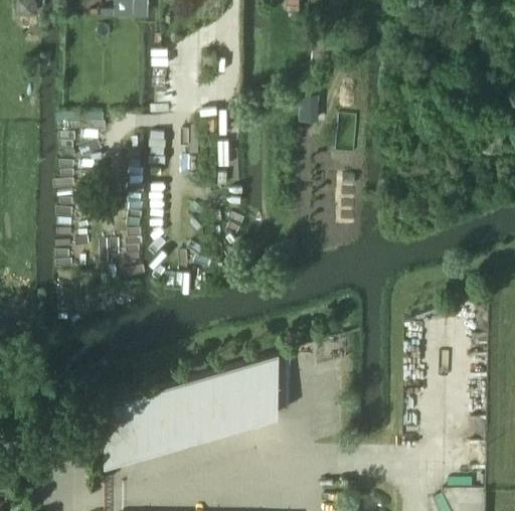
[(16,0),(17,18),(37,18),(37,8),(43,8),(42,0),(16,0)]
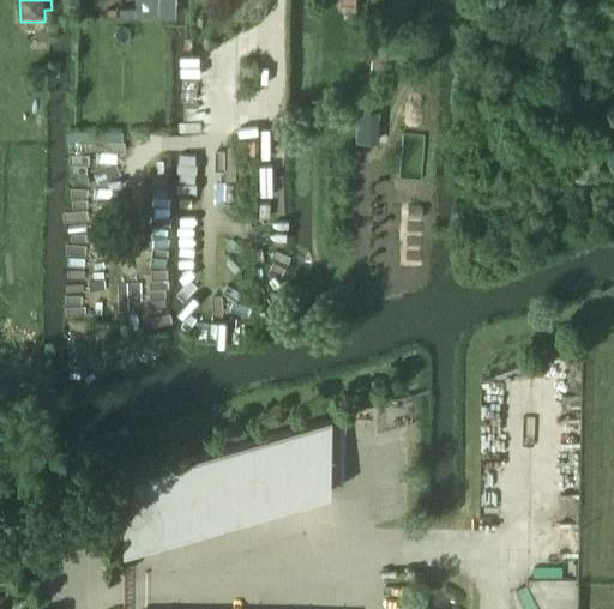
[(121,0),(121,20),(142,22),(142,0),(121,0)]
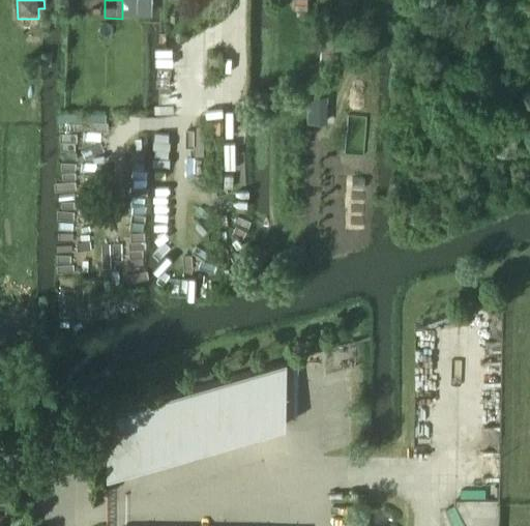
[(298,3),(297,15),(308,15),(308,3),(298,3)]
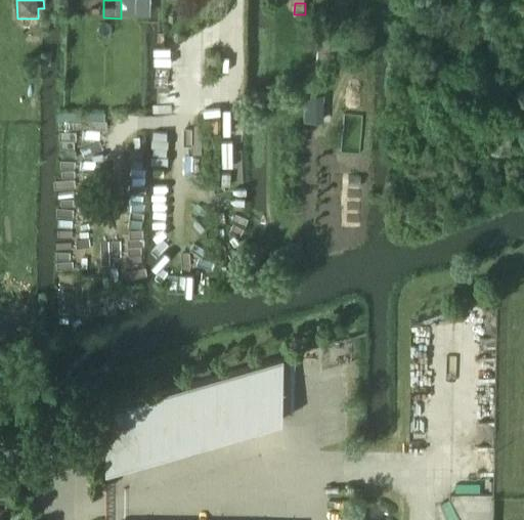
[(344,41),(319,40),(318,65),(343,67),(344,41)]
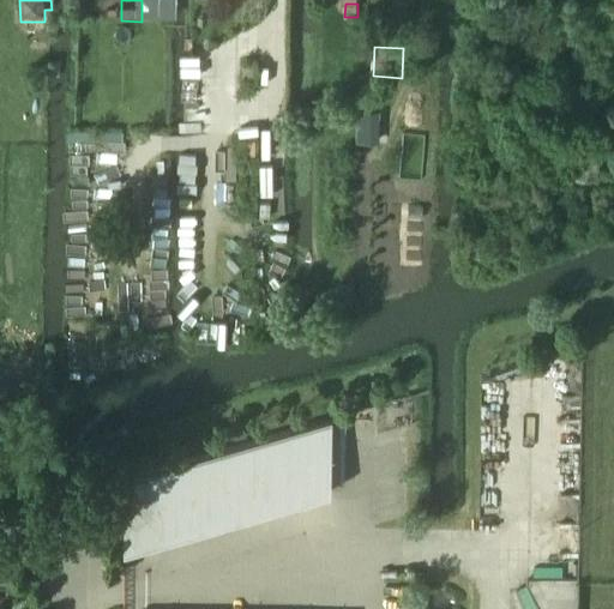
[(254,70),(242,71),(244,88),(256,88),(254,70)]
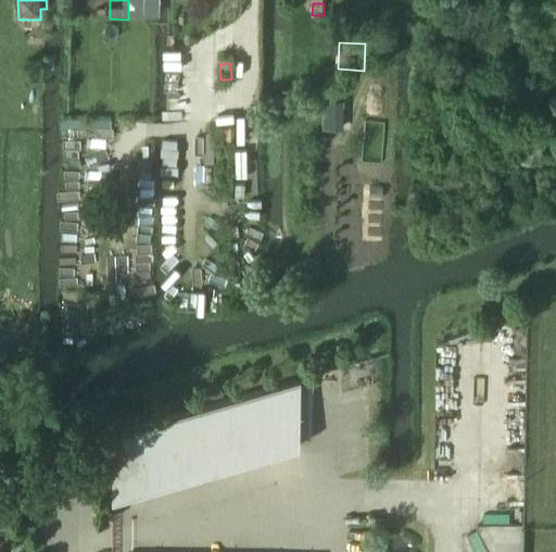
[(324,120),(323,134),(343,134),(343,120),(324,120)]
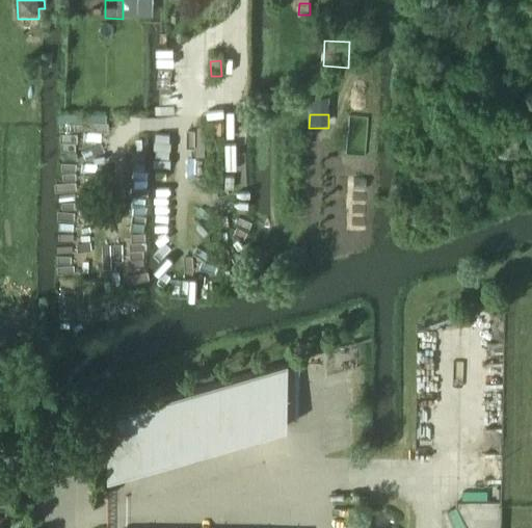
[(322,161),(321,141),(313,141),(313,162),(322,161)]
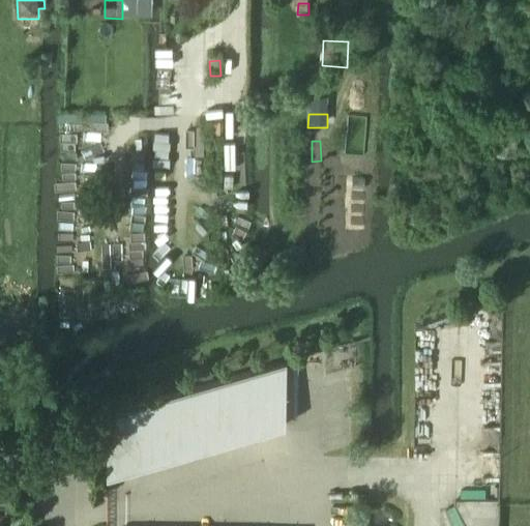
[(413,218),(405,220),(407,229),(415,228),(413,218)]
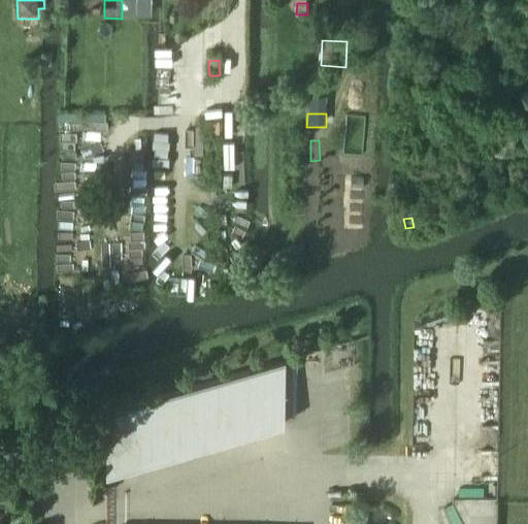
[(291,250),(291,266),(302,266),(302,250),(291,250)]
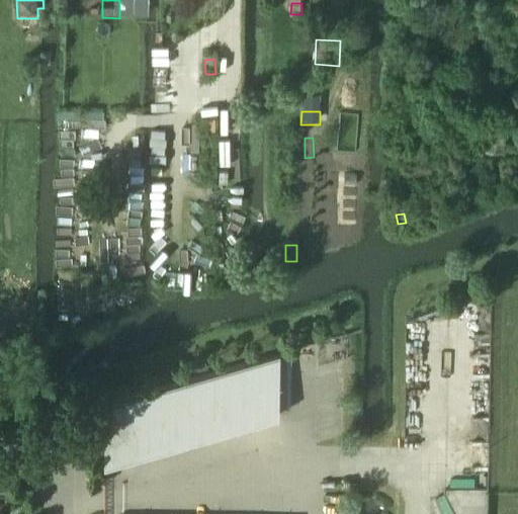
[(251,366),(250,428),(279,420),(280,358),(251,366)]
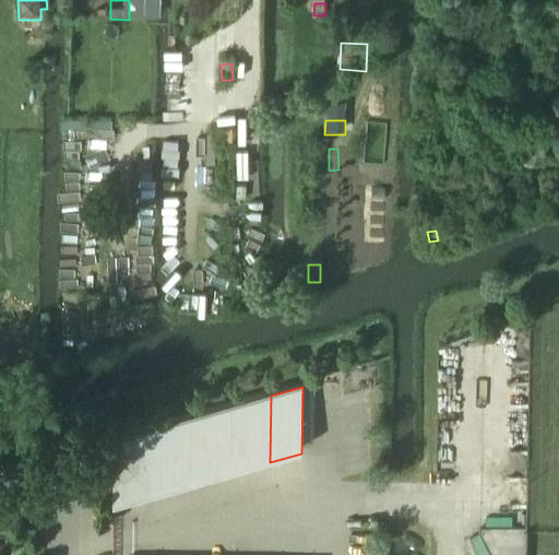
[(222,388),(210,391),(213,405),(225,402),(222,388)]
